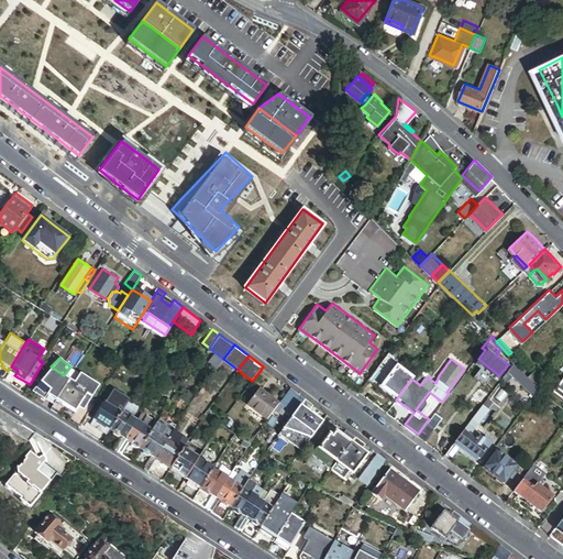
[(519,368),(522,364),(518,359),(514,362),(519,368)]
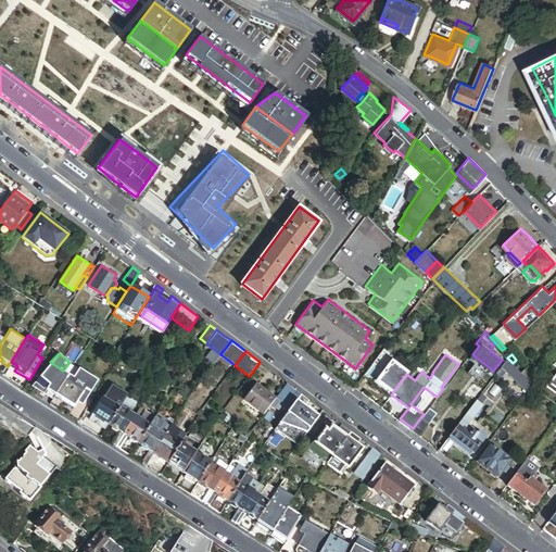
[(526,389),(531,383),(519,371),(513,363),(507,358),(502,364),(526,389)]
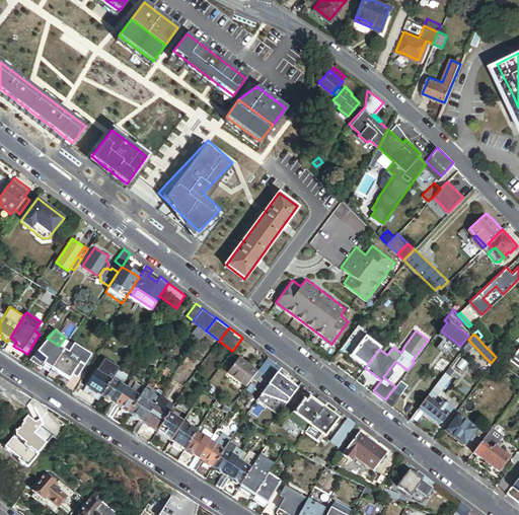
[(365,368),(379,349),(380,347),(366,337),(356,350),(353,348),(348,355),(357,363),(365,368)]
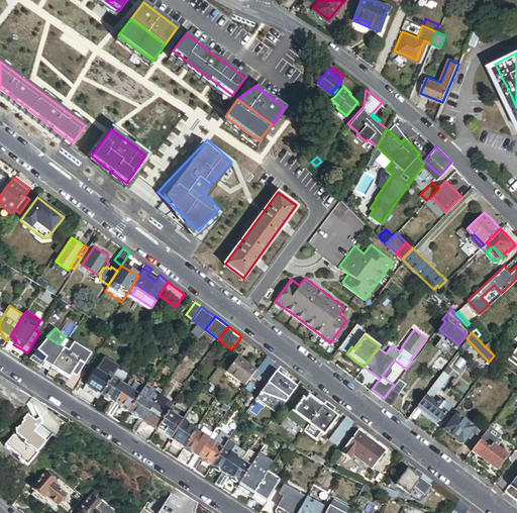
[(36,364),(39,366),(42,362),(43,360),(38,355),(37,351),(46,336),(29,358),(36,364)]
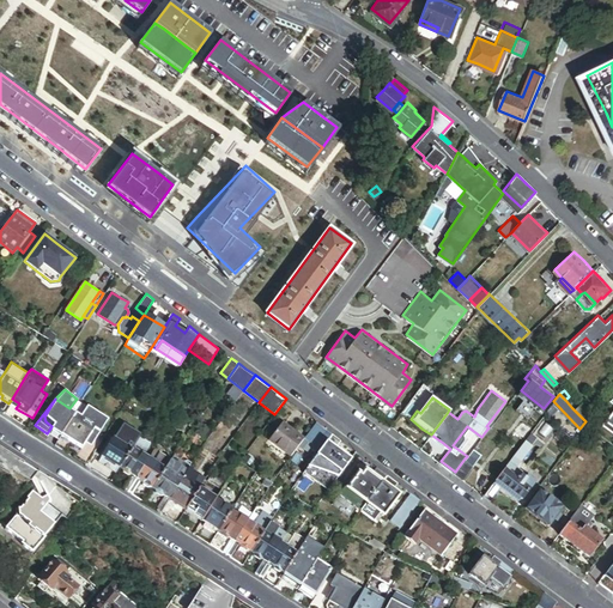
[(60,435),(71,418),(74,412),(70,408),(55,399),(44,417),(46,421),(52,426),(50,429),(60,435)]
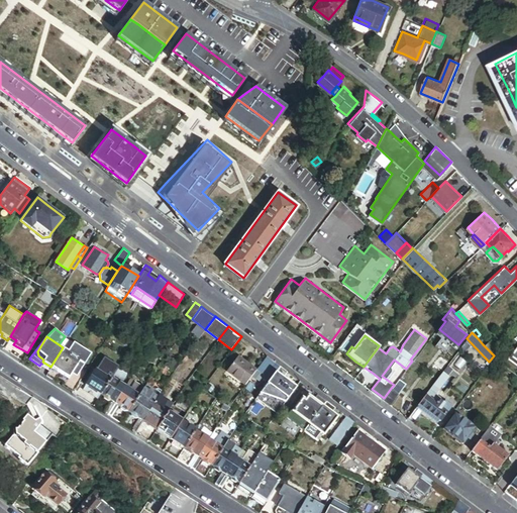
[(494,355),(501,348),(491,337),(483,344),(494,355)]
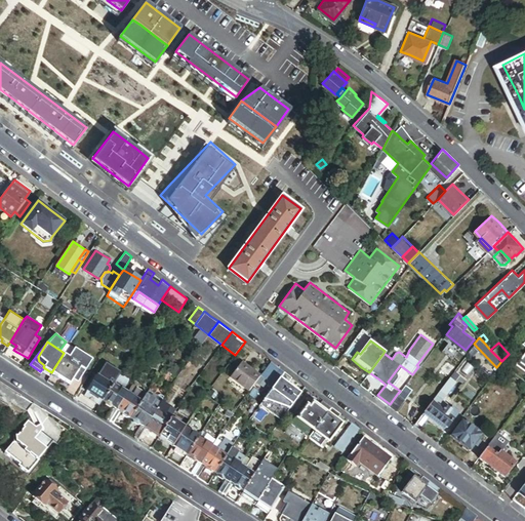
[(64,353),(69,356),(74,347),(70,344),(64,353)]
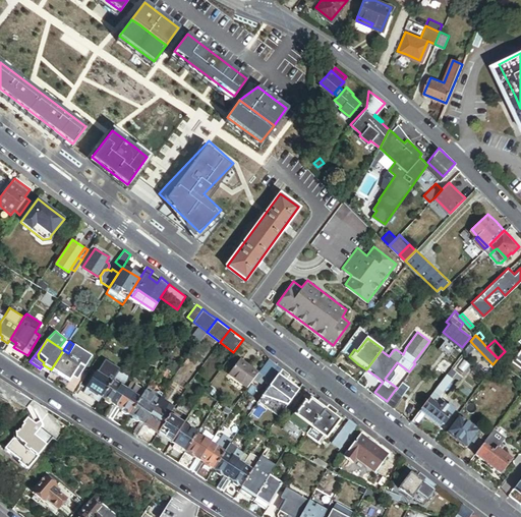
[(84,366),(92,355),(73,344),(68,353),(63,350),(60,355),(78,366),(79,363),(84,366)]
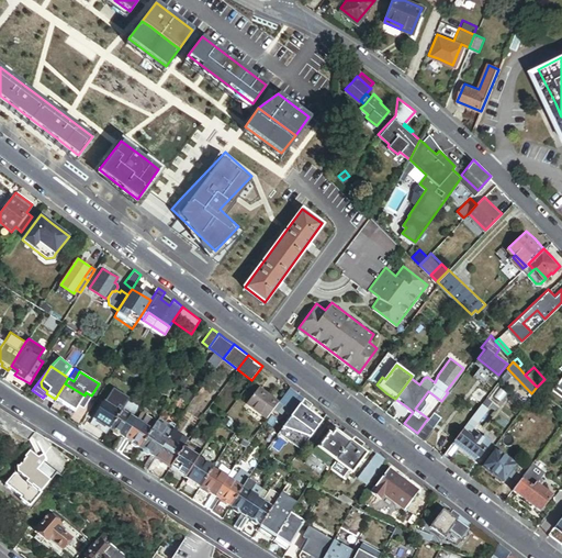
[(105,393),(108,395),(104,401),(120,411),(121,409),(124,405),(120,402),(128,387),(115,378),(105,393)]
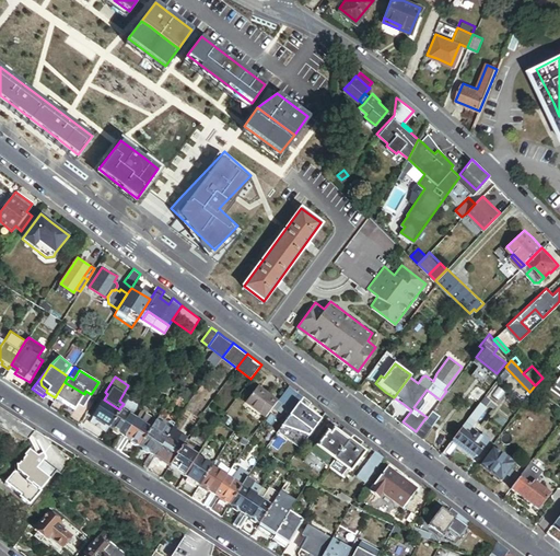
[(78,404),(84,394),(65,382),(55,397),(61,401),(72,407),(74,409),(78,404)]
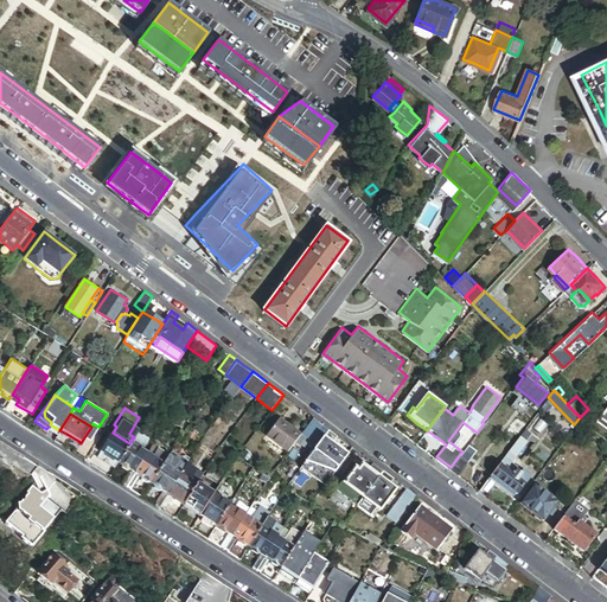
[(267,436),(287,452),(301,433),(288,423),(280,417),(267,436)]
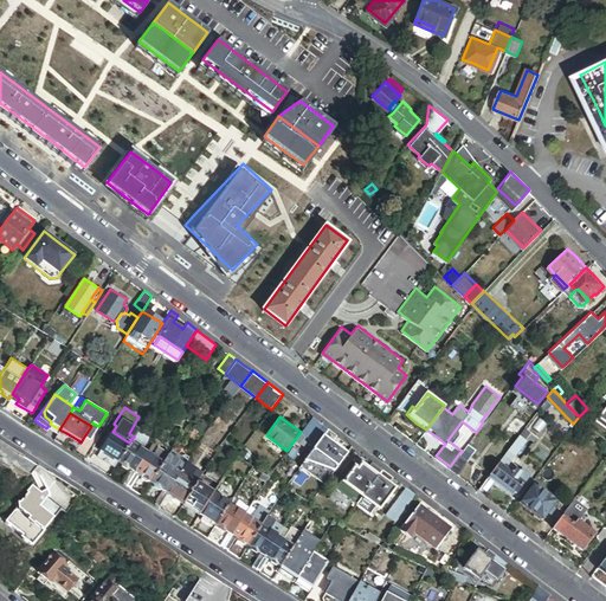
[(302,431),(311,438),(322,424),(313,417),(302,431)]
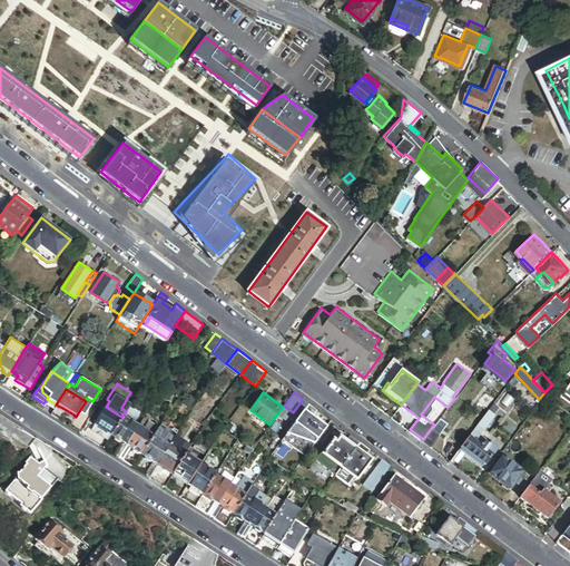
[(85,415),(92,401),(87,398),(86,401),(79,411),(85,415)]
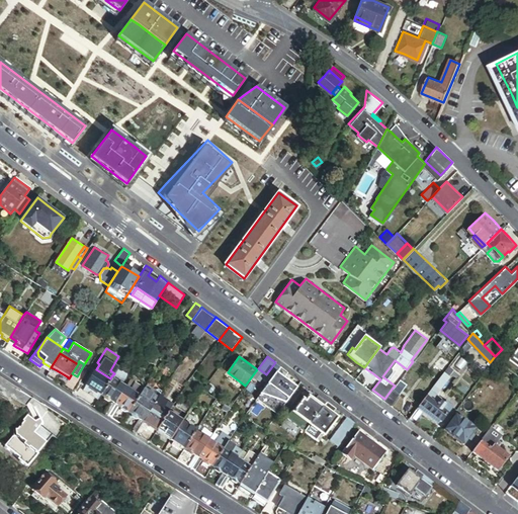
[(280,365),(275,362),(266,374),(264,377),(268,381),(280,365)]
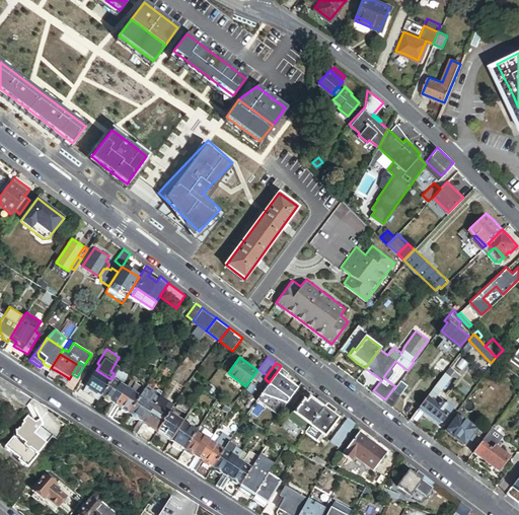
[(257,397),(278,412),(301,381),(290,373),(281,366),(269,382),(257,397)]
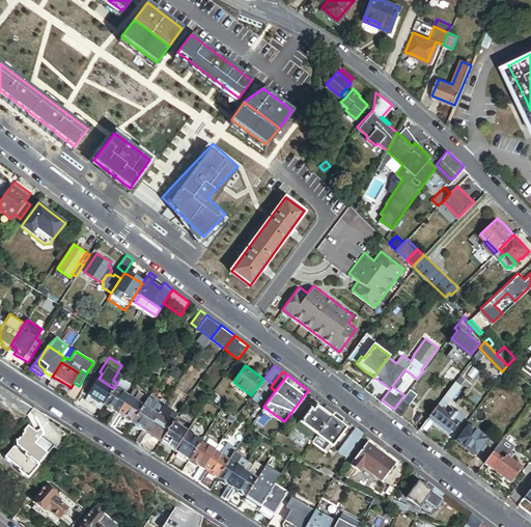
[(124,393),(131,383),(121,376),(117,383),(114,386),(124,393)]
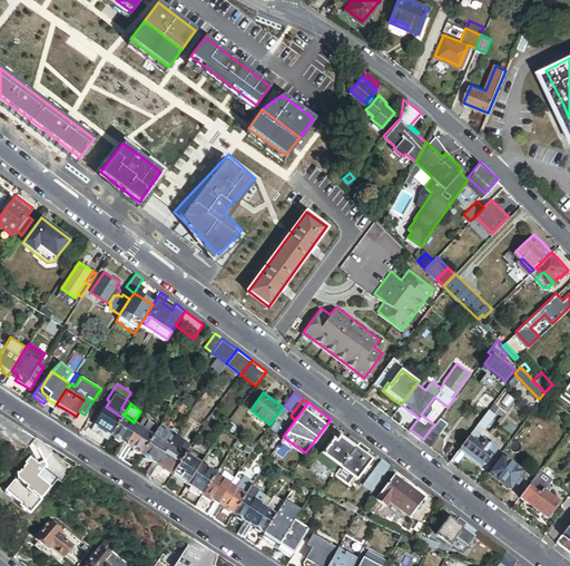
[(62,408),(56,405),(51,411),(58,415),(62,408)]
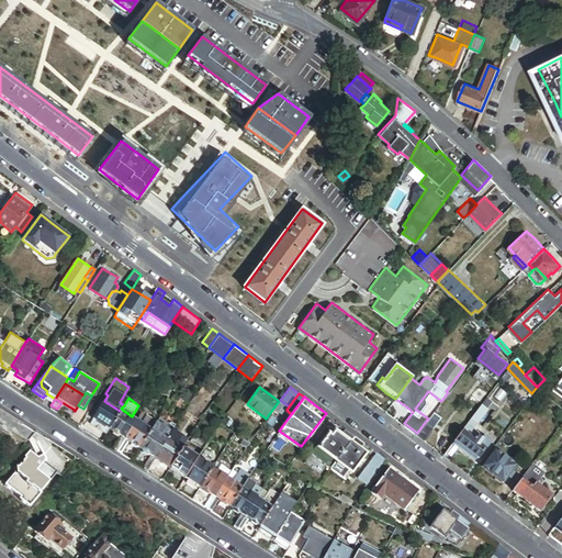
[(109,427),(120,411),(104,401),(93,417),(103,424),(109,427)]
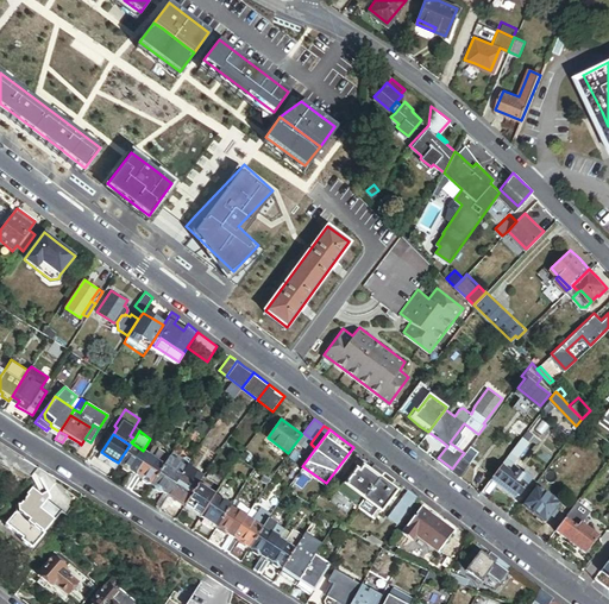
[(529,440),(522,435),(507,457),(514,461),(529,440)]
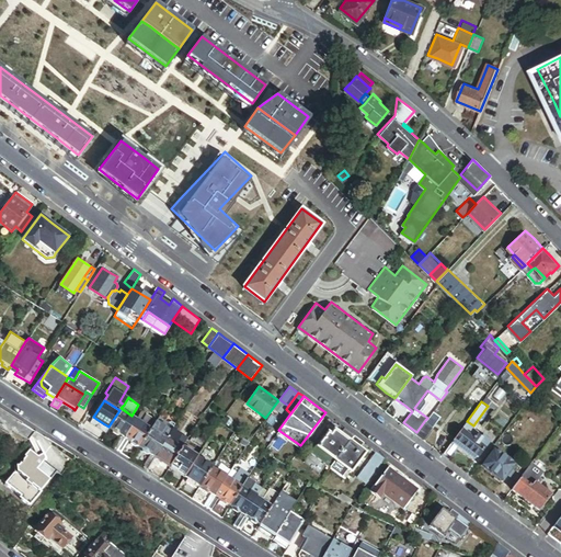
[(80,422),(88,410),(83,408),(78,405),(75,410),(72,408),(68,415),(75,419),(80,422)]
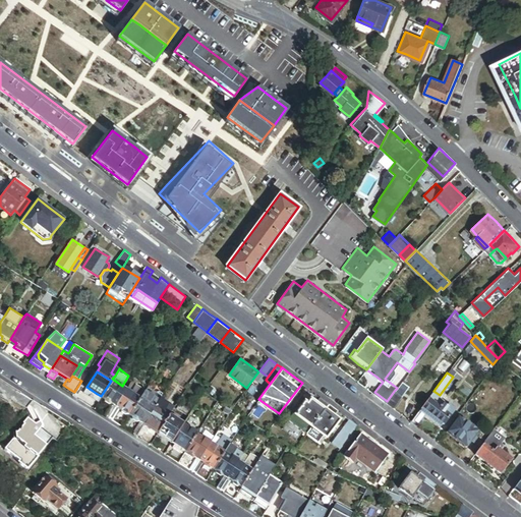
[(123,410),(129,414),(145,390),(147,387),(132,378),(126,388),(108,416),(111,418),(118,407),(123,410)]
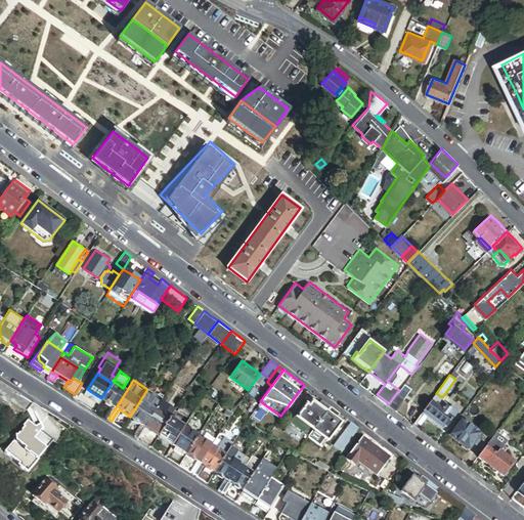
[(105,417),(108,419),(127,390),(123,388),(113,381),(112,383),(101,398),(108,403),(113,405),(105,417)]
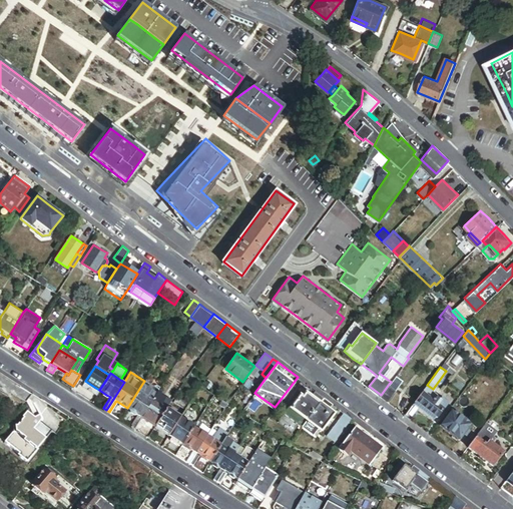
[(397,390),(404,380),(396,375),(391,382),(389,384),(397,390)]
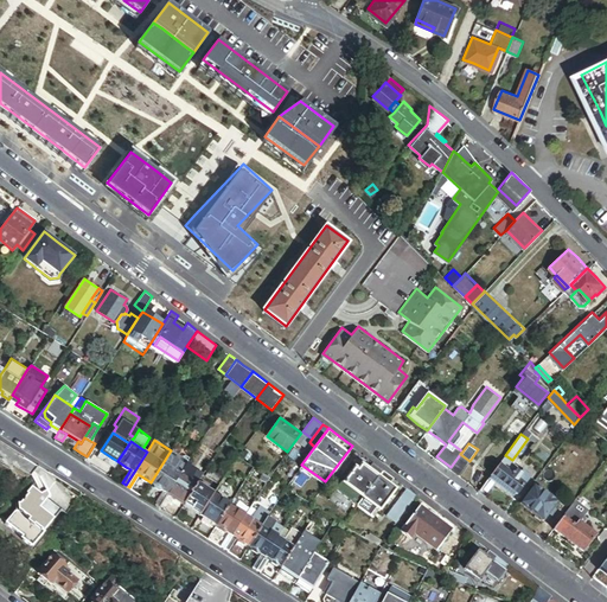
[(189,459),(173,448),(171,450),(168,454),(181,462),(176,471),(180,473),(187,462),(189,459)]
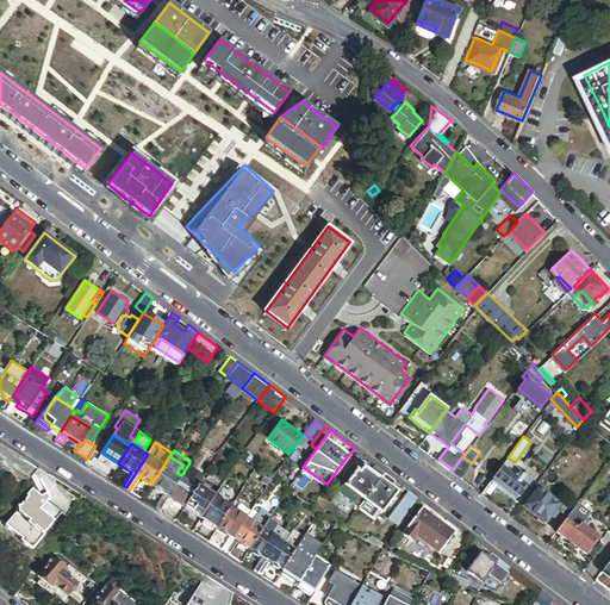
[(160,509),(168,496),(181,475),(176,473),(182,465),(169,456),(151,485),(165,493),(156,506),(157,506),(160,509)]
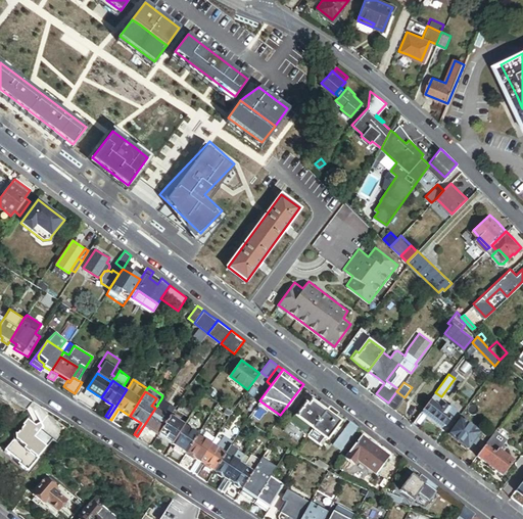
[(388,403),(395,409),(405,397),(396,391),(388,403)]
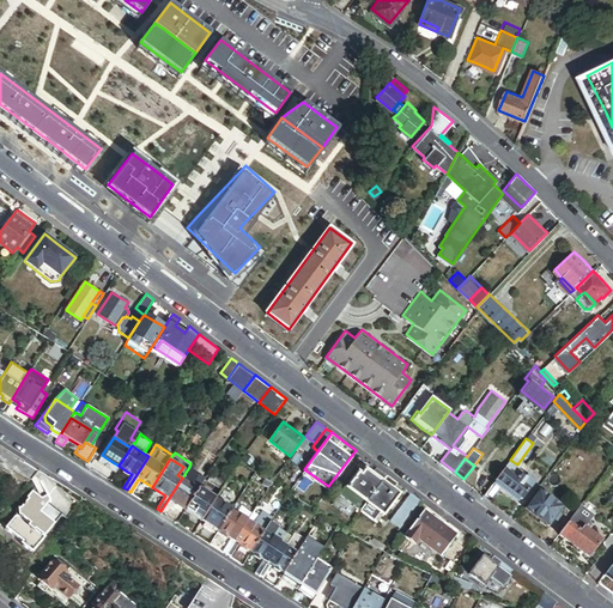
[(511,488),(522,497),(535,479),(517,464),(510,460),(497,478),(511,488)]
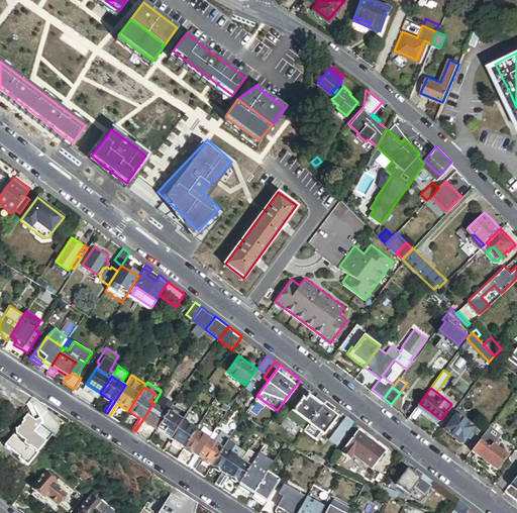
[(319,394),(317,393),(314,397),(323,404),(326,400),(319,394)]
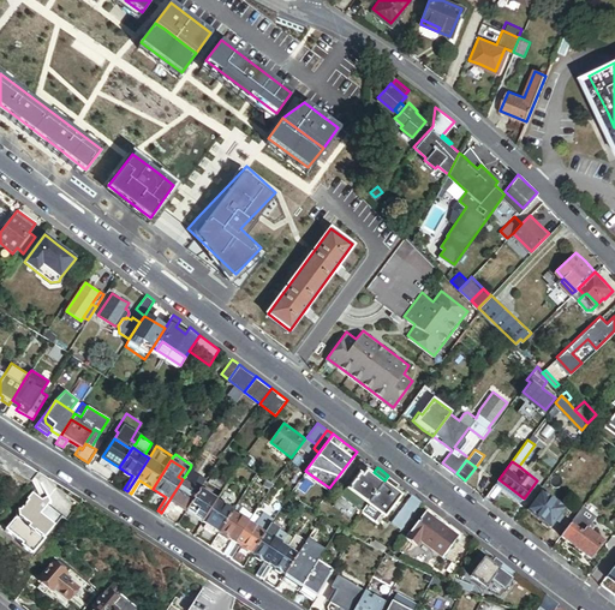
[(178,506),(186,510),(199,488),(192,484),(198,474),(190,468),(183,479),(169,500),(178,506)]
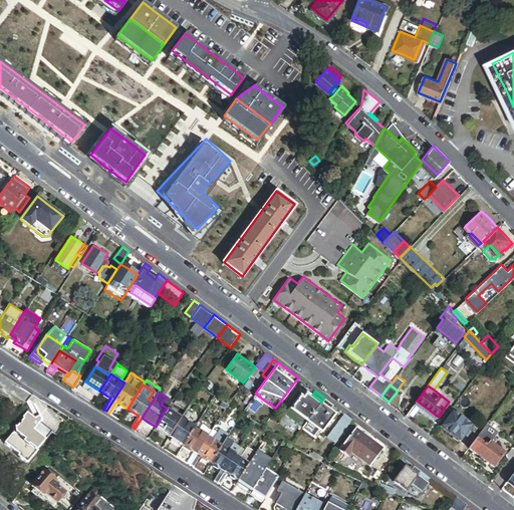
[(301,428),(302,428),(321,402),(312,395),(310,397),(305,393),(302,397),(299,401),(297,399),(290,409),(279,424),(292,434),(298,426),(301,428)]
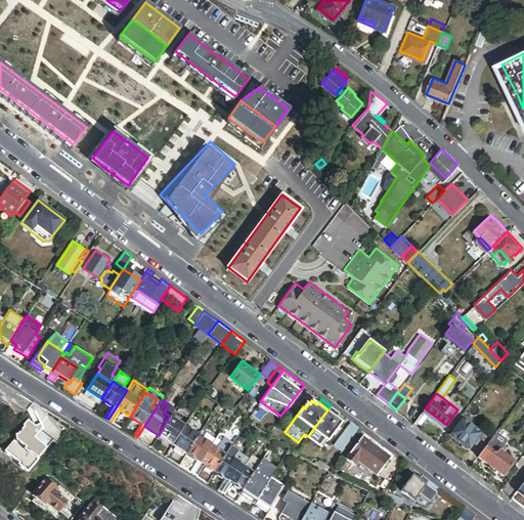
[(4,450),(29,470),(54,436),(58,439),(69,424),(53,414),(48,410),(33,401),(27,408),(33,414),(4,450)]
